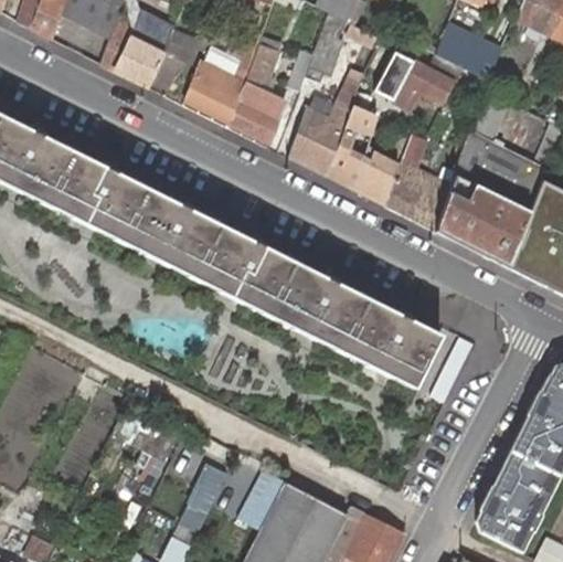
[(31,25),(53,36),(63,11),(66,0),(24,0),(18,19),(31,25)]
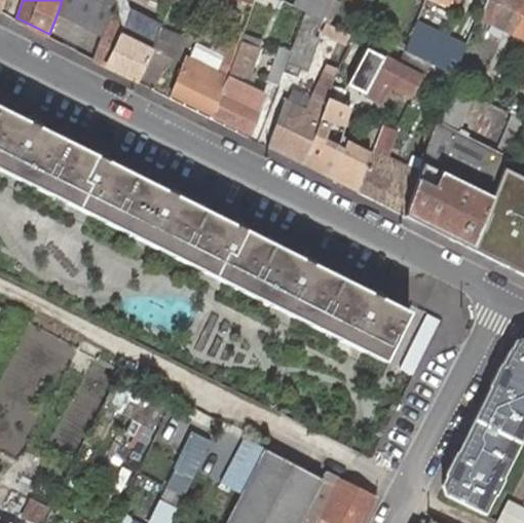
[(104,33),(107,25),(110,16),(114,7),(99,0),(62,0),(59,10),(104,33)]
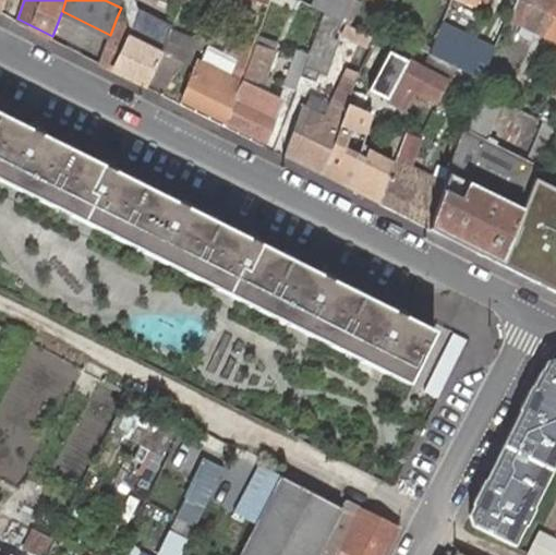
[(325,10),(341,17),(343,19),(352,0),(313,0),(312,2),(325,10)]
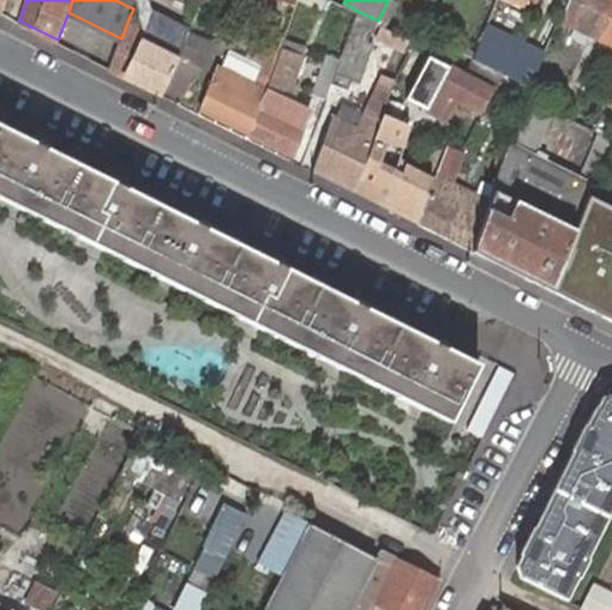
[(611,30),(606,26),(611,14),(611,12),(587,0),(568,0),(561,17),(611,42),(611,30)]
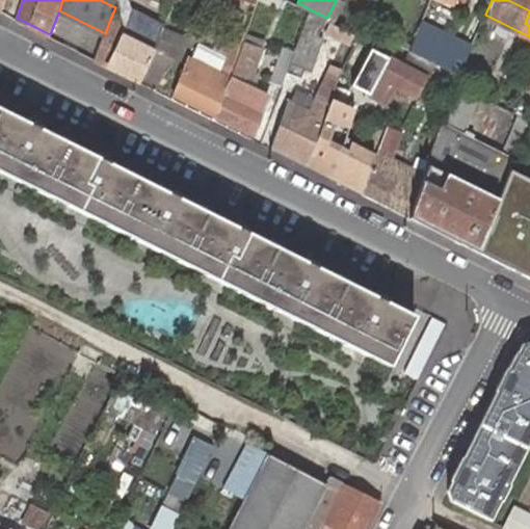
[(508,0),(529,10),(529,12),(525,23),(529,26),(529,0),(508,0)]
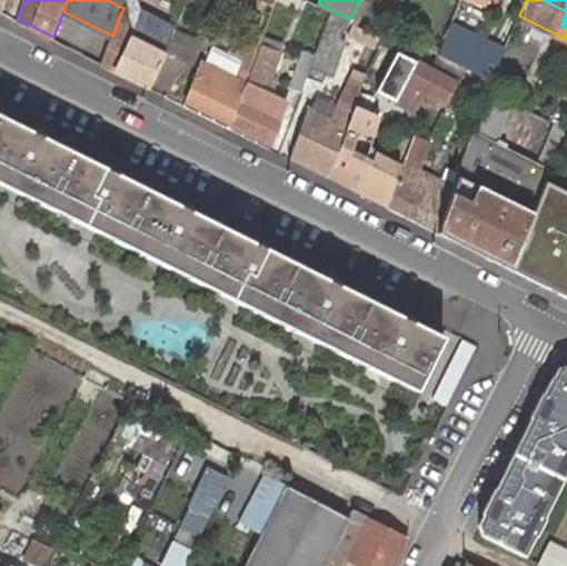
[(331,10),(308,75),(322,80),(326,71),(334,75),(346,39),(339,37),(348,18),(331,10)]
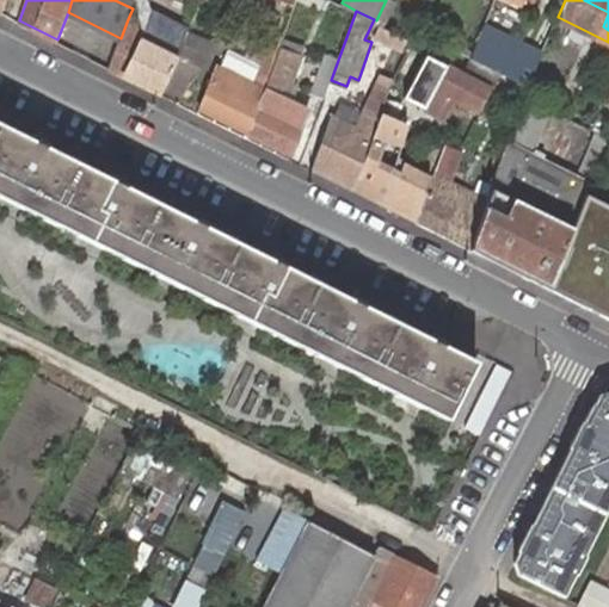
[(124,29),(178,56),(183,45),(128,19),(124,29)]
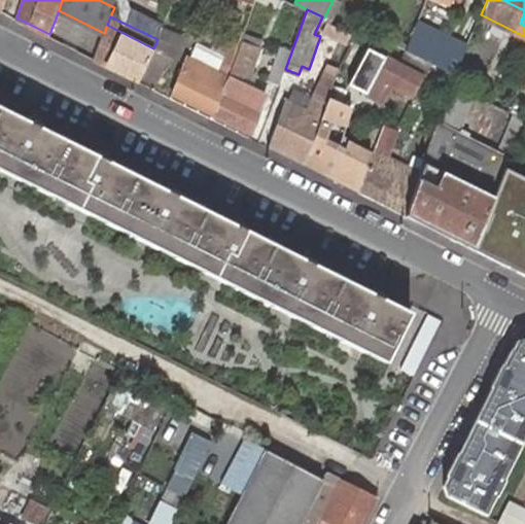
[(324,21),(319,32),(344,43),(349,32),(324,21)]
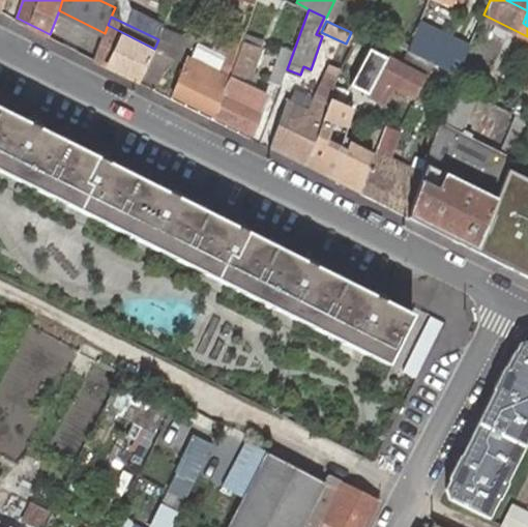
[(437,61),(460,74),(471,45),(420,21),(409,49),(437,61)]
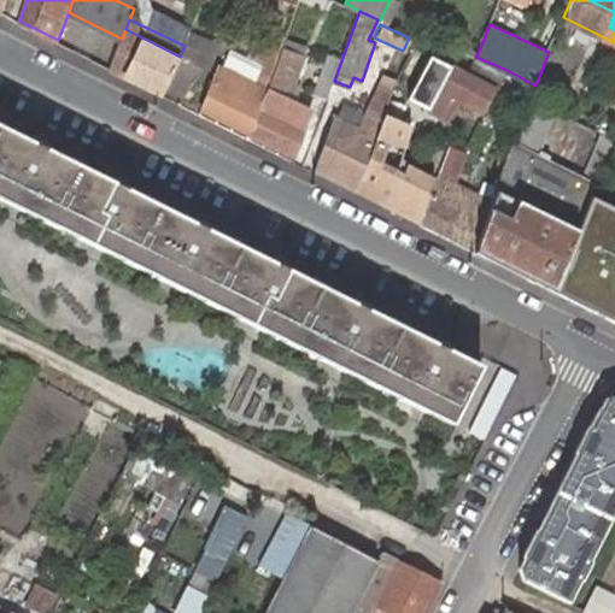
[(267,27),(262,40),(281,46),(286,33),(267,27)]
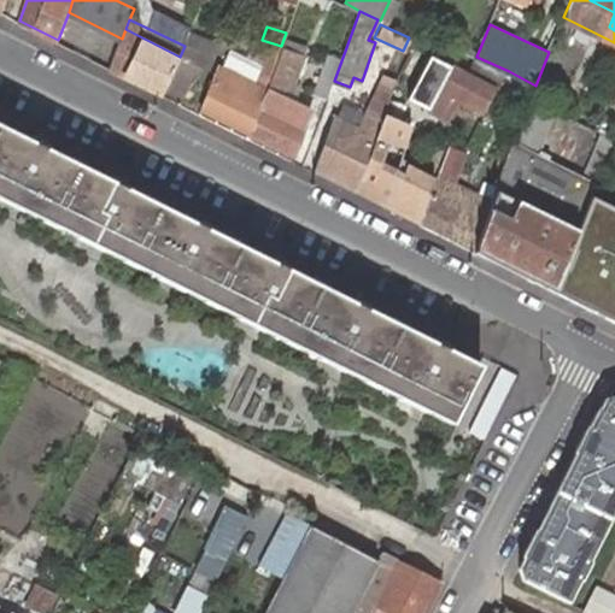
[(126,75),(163,93),(180,57),(126,29),(122,39),(110,66),(126,75)]
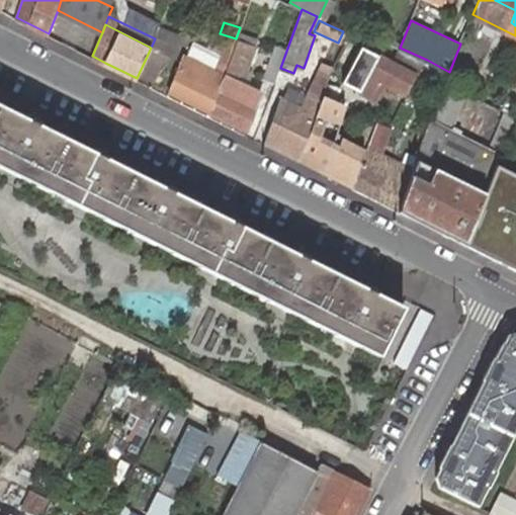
[(185,40),(158,28),(155,38),(151,48),(176,60),(185,40)]
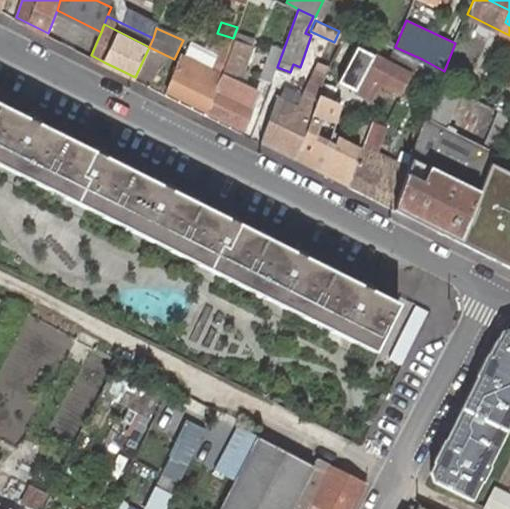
[(173,91),(208,110),(216,89),(214,89),(223,72),(235,39),(233,38),(217,33),(212,46),(189,35),(183,52),(182,52),(168,89),(173,91)]
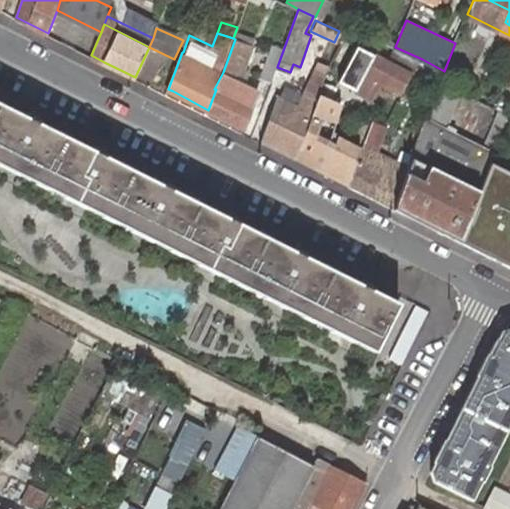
[(343,37),(328,68),(328,70),(358,85),(355,90),(374,99),(382,82),(401,93),(412,71),(343,37)]
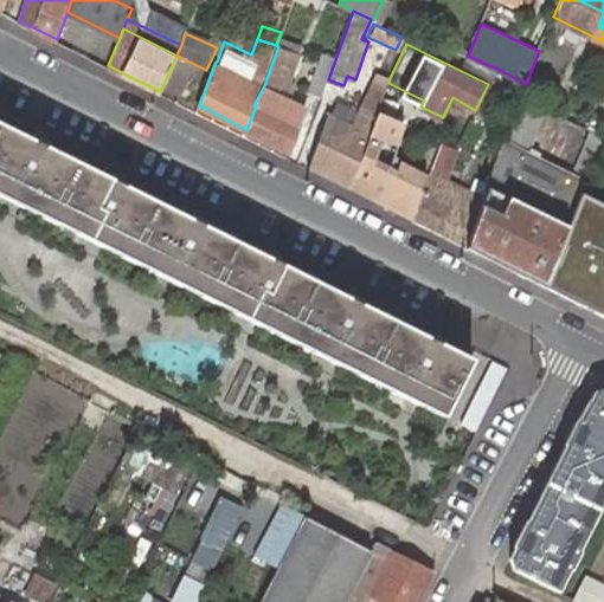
[(256,105),(246,130),(290,150),(306,107),(277,92),(284,73),(290,76),(299,53),(278,46),(264,85),(254,105),(256,105)]
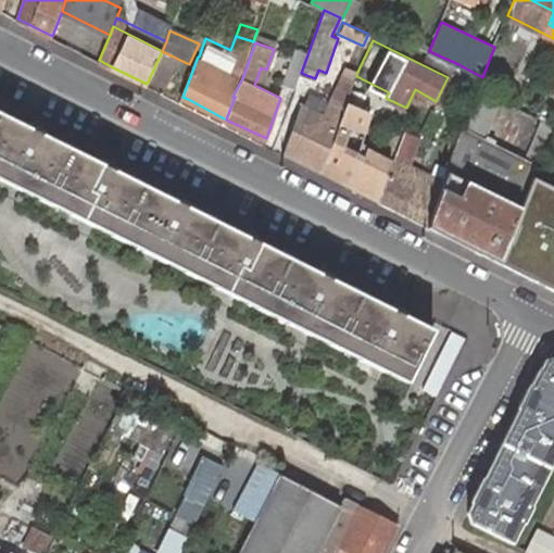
[(510,50),(517,54),(521,47),(514,42),(510,50)]
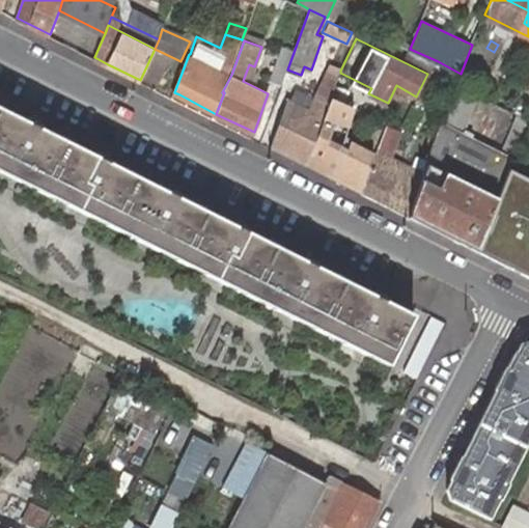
[(283,46),(271,79),(281,83),(294,49),(283,46)]
